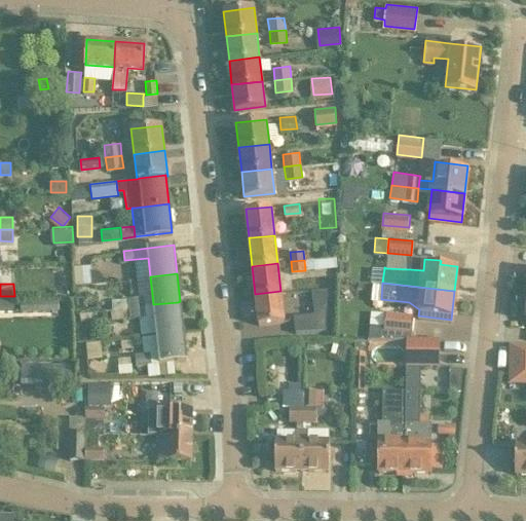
[(99,288),(77,289),(78,308),(99,307),(99,288)]
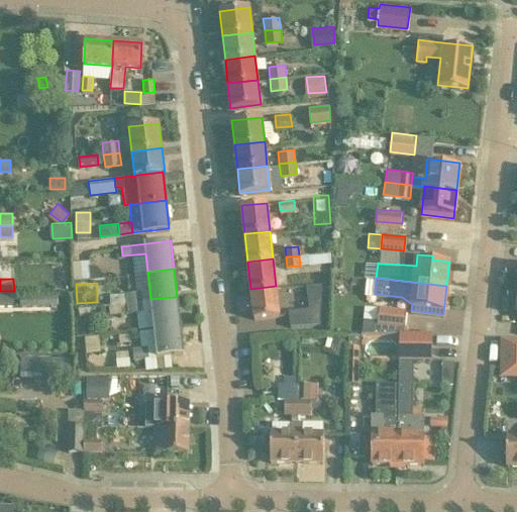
[(276,286),(250,289),(253,317),(280,314),(276,286)]
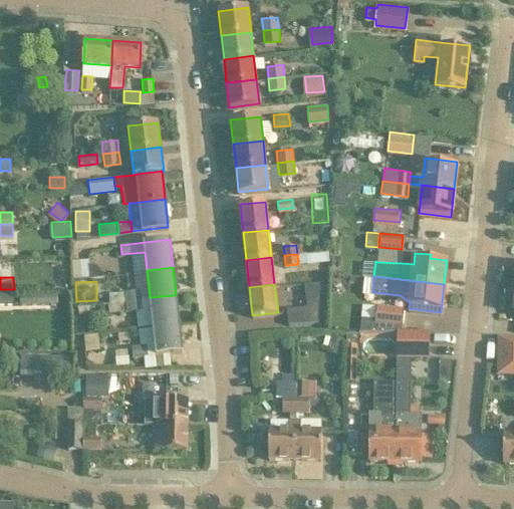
[(140,289),(108,292),(109,302),(125,300),(141,298),(140,289)]
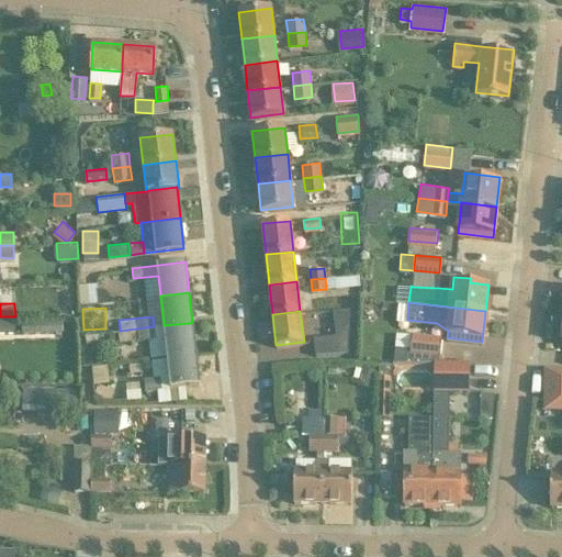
[(15,319),(0,319),(0,332),(15,332),(15,319)]
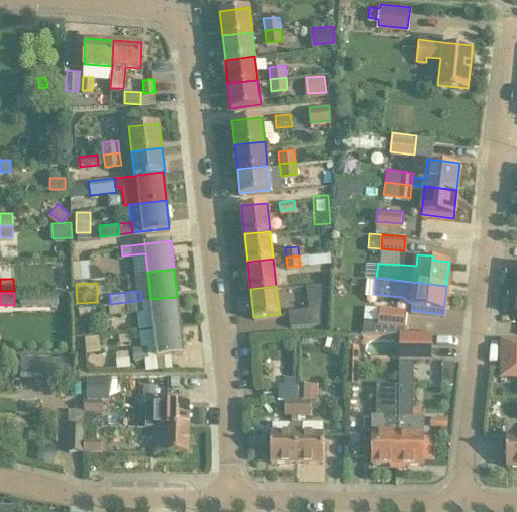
[(58,293),(19,294),(20,304),(58,303),(58,293)]
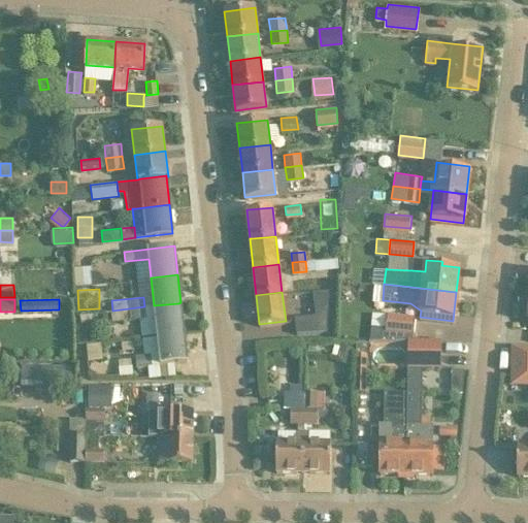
[(178,303),(154,305),(157,333),(175,332),(184,331),(180,302),(178,303)]
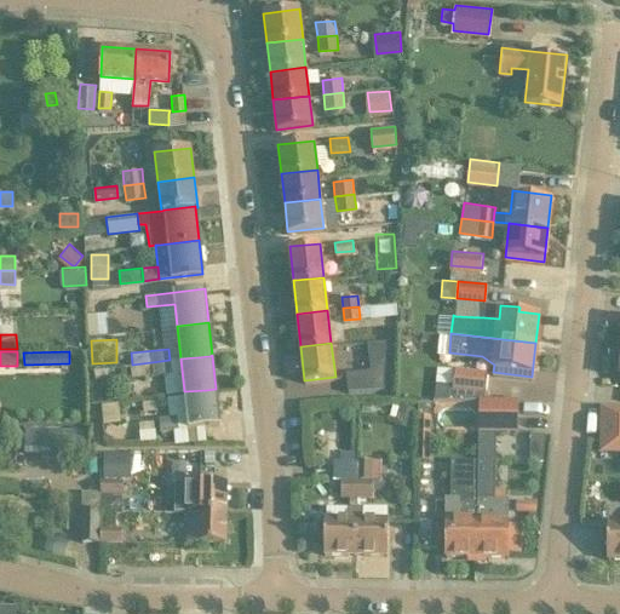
[(170,360),(151,362),(153,373),(171,372),(170,360)]
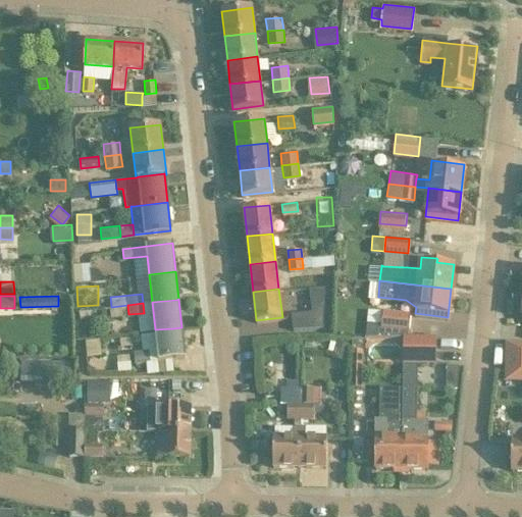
[(383,308),(381,324),(408,327),(410,311),(383,308)]
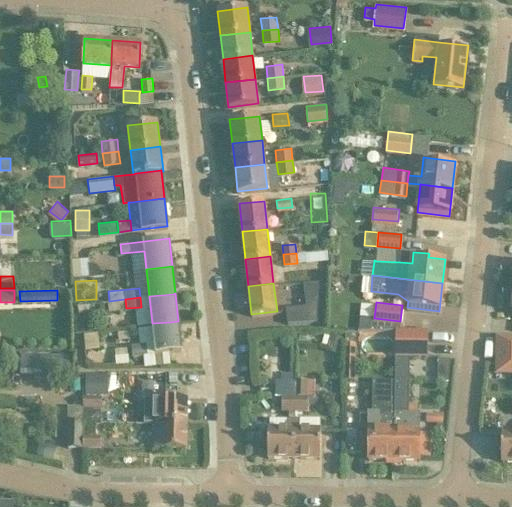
[(306,305),(285,307),(287,322),(317,320),(317,303),(306,305)]
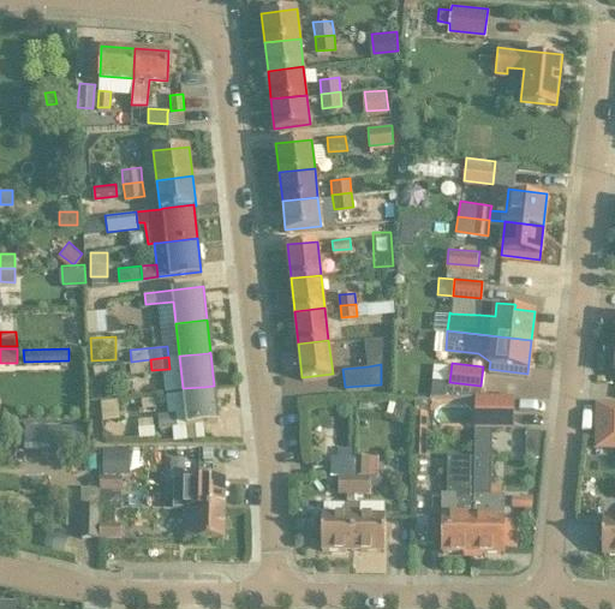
[(204,387),(183,388),(187,422),(218,419),(214,386),(204,387)]
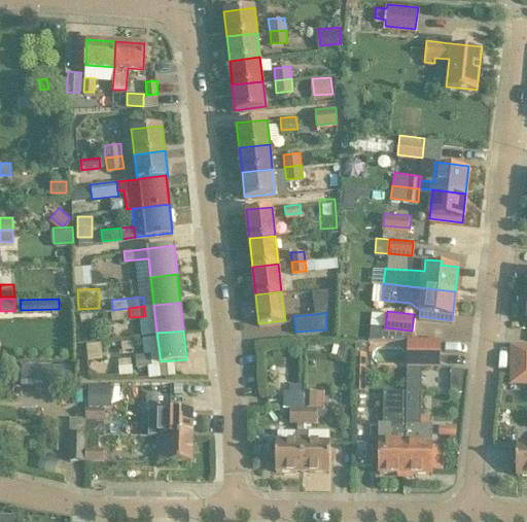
[(407,338),(407,364),(441,366),(442,339),(407,338)]
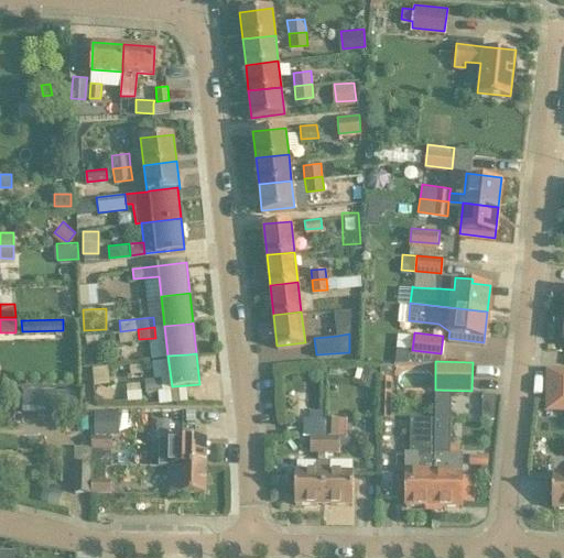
[(359,379),(359,382),(372,386),(378,369),(364,365),(364,367),(359,379)]
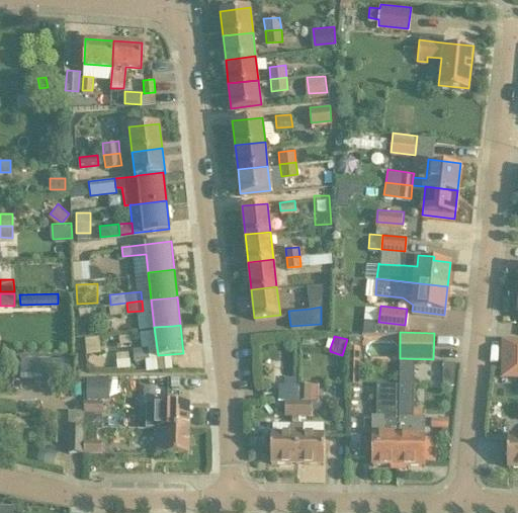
[(517,338),(502,338),(502,366),(516,366),(516,375),(517,375),(517,338)]
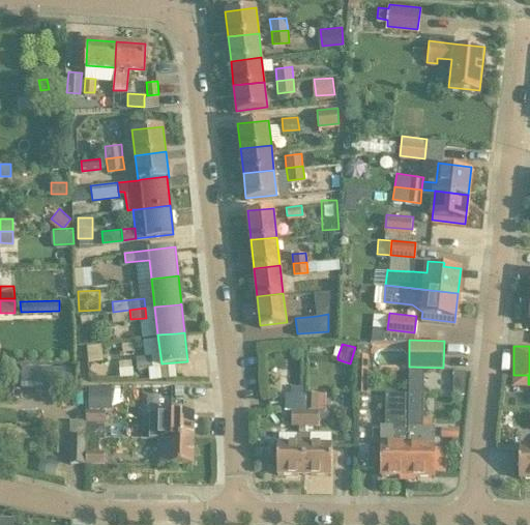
[(357,352),(356,390),(367,390),(369,352),(357,352)]
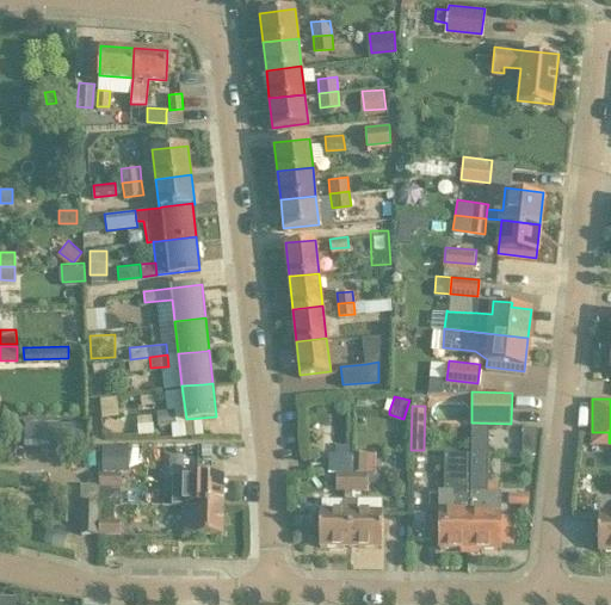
[(167,408),(158,409),(159,423),(172,421),(177,421),(176,408),(167,408)]
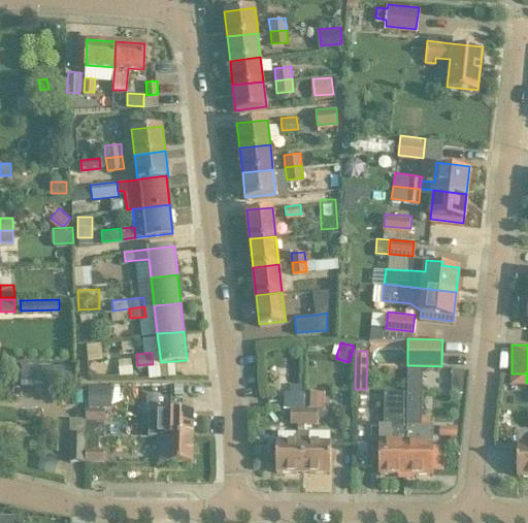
[(0,357),(0,366),(13,367),(14,358),(0,357)]
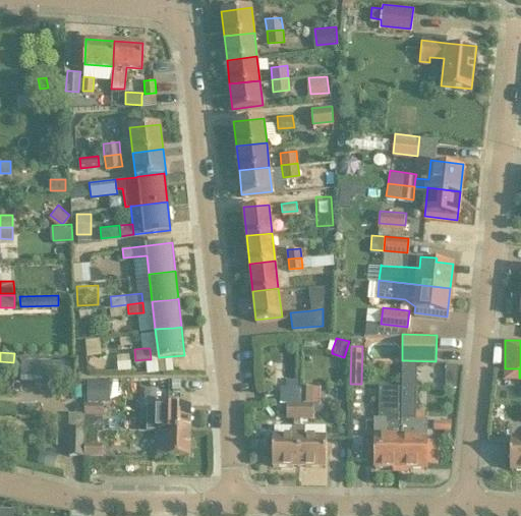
[(21,356),(22,377),(52,376),(52,355),(21,356)]
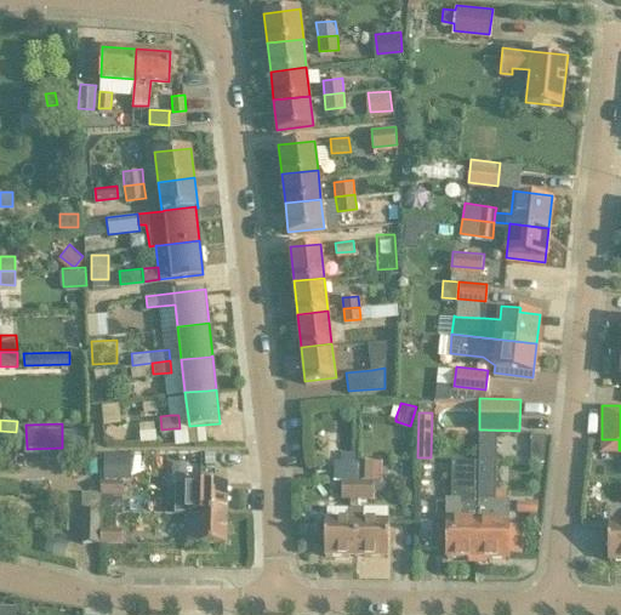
[(68,427),(68,451),(85,451),(85,427),(68,427)]
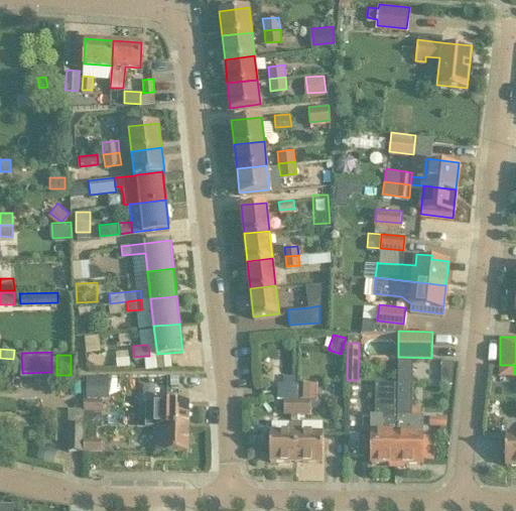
[(87,375),(86,395),(108,395),(109,375),(87,375)]
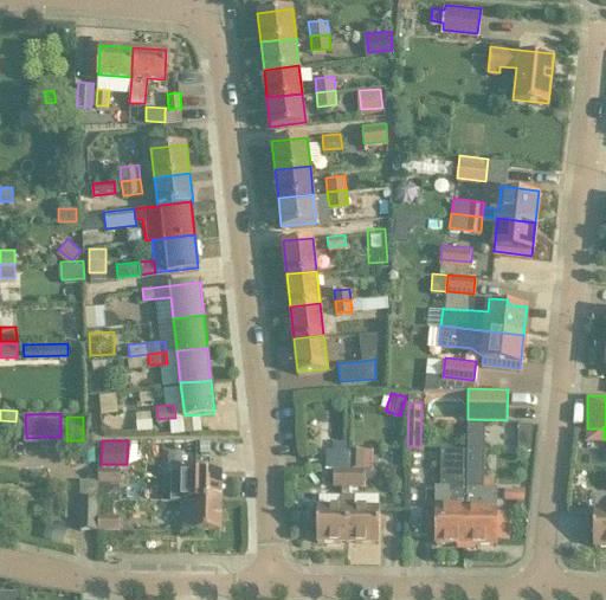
[(466,469),(465,541),(496,541),(496,537),(496,528),(496,511),(497,508),(496,507),(496,485),(483,485),(483,476),(484,449),(466,447),(466,469)]
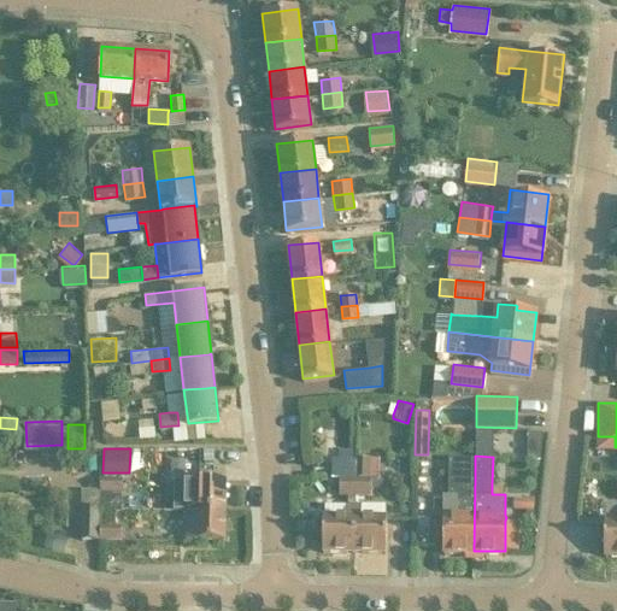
[(333,457),(331,476),(339,476),(339,493),(354,493),(356,457),(333,457)]
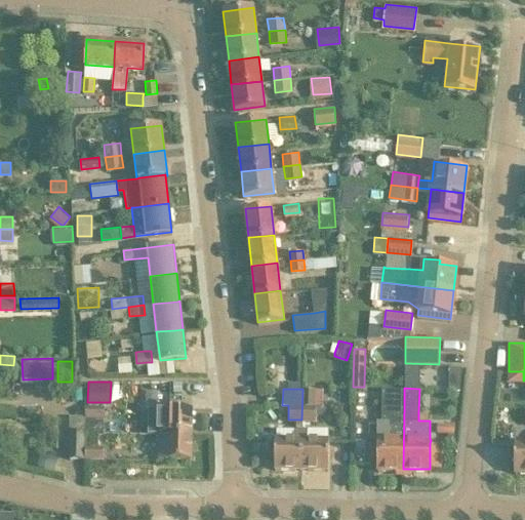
[(303,389),(301,420),(316,420),(316,405),(322,405),(323,390),(303,389)]
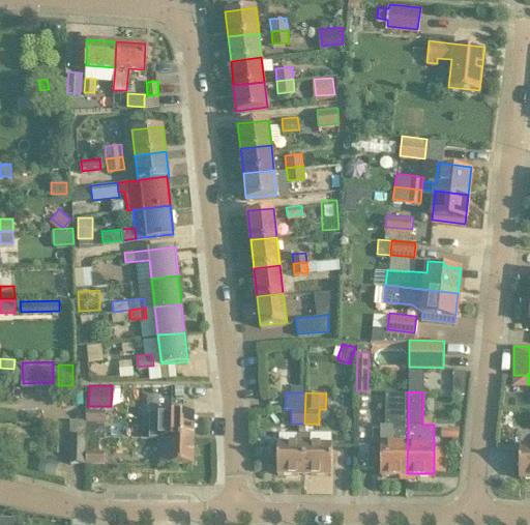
[(86,434),(86,435),(105,435),(105,408),(86,408),(86,412),(86,416),(86,417),(86,418),(86,420),(86,434)]
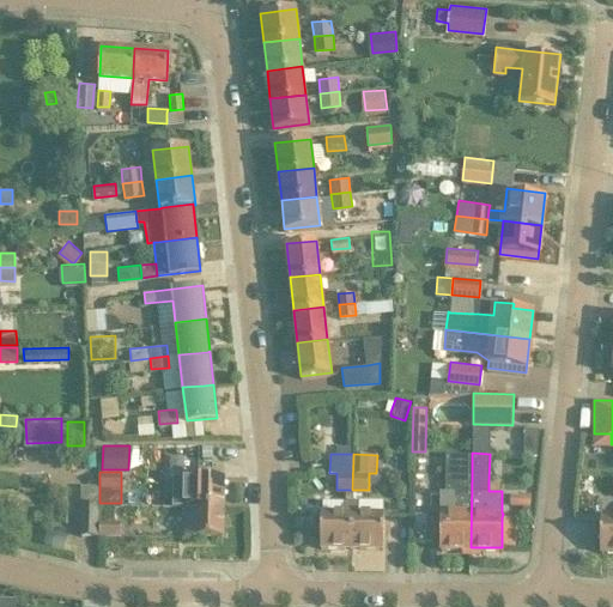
[(173,474),(173,504),(186,504),(223,504),(223,474),(186,474),(173,474)]
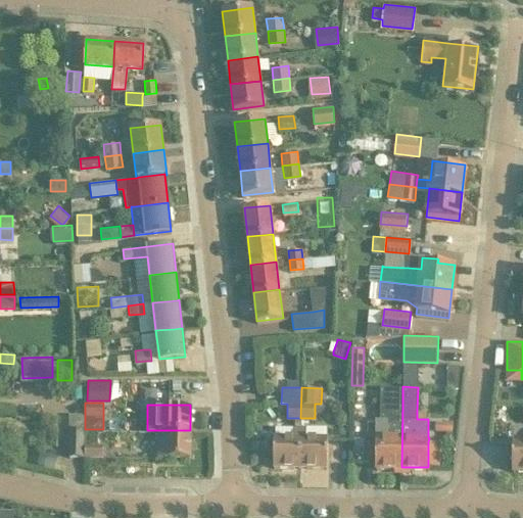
[(375,437),(375,467),(401,467),(402,405),(381,405),(380,418),(375,418),(375,437)]
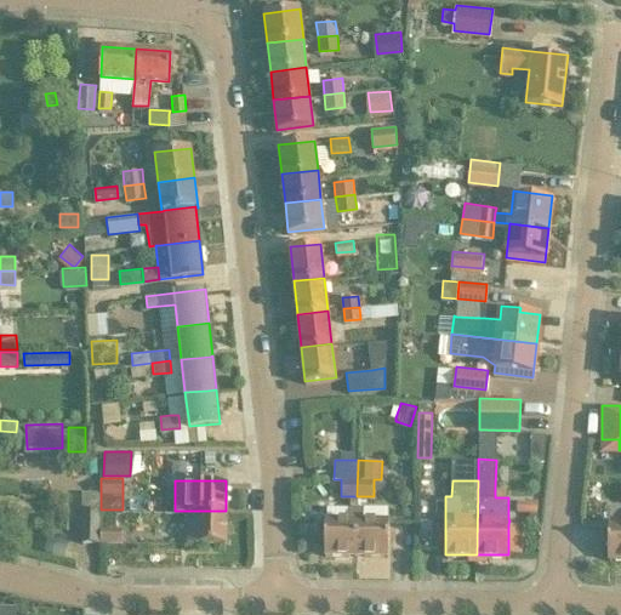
[(355,535),(355,553),(387,553),(388,505),(372,505),(357,505),(357,506),(355,535)]
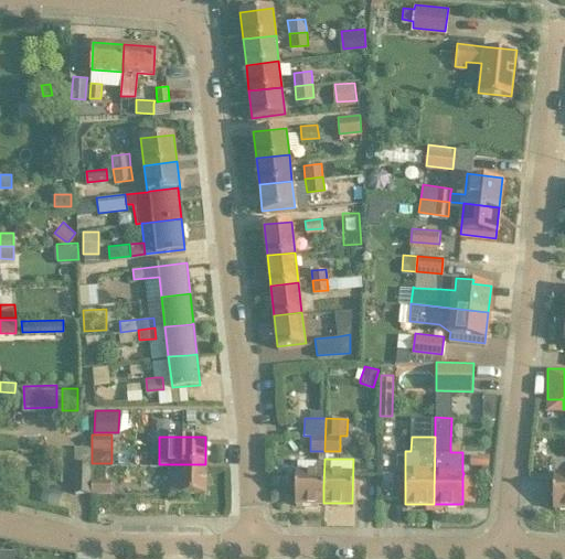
[(296,470),(295,502),(323,503),(323,486),(324,460),(318,460),(318,471),(296,470)]
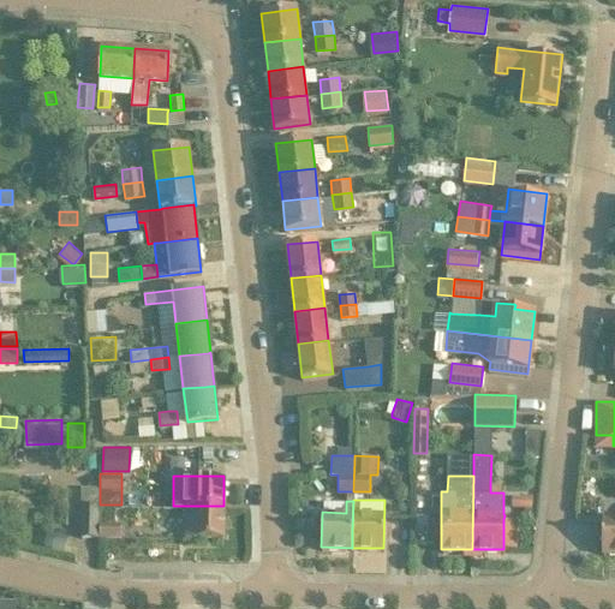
[(81,505),(81,535),(100,535),(100,520),(100,507),(100,506),(100,505),(81,505)]
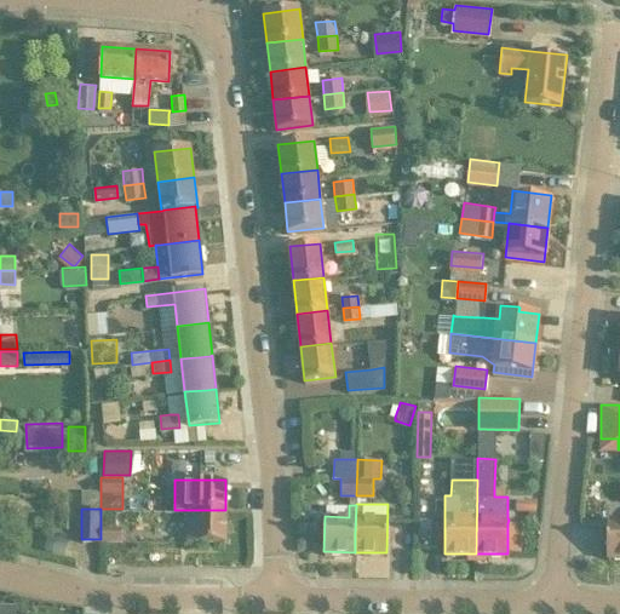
[(188,510),(187,540),(224,541),(225,510),(188,510)]
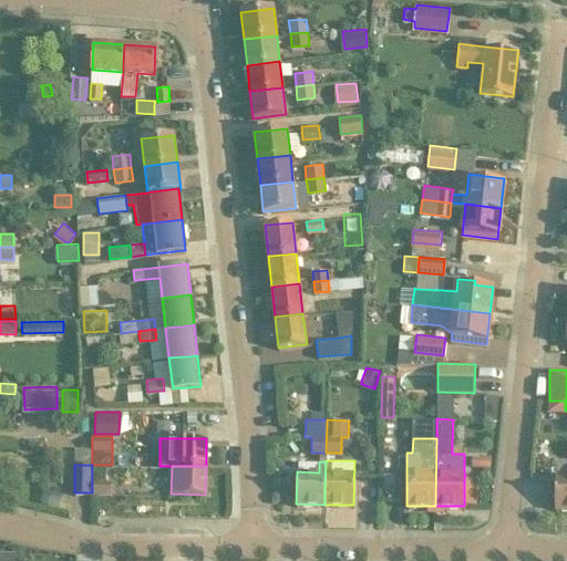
[(92,479),(92,492),(112,492),(112,479),(105,479),(105,467),(92,467),(92,479)]
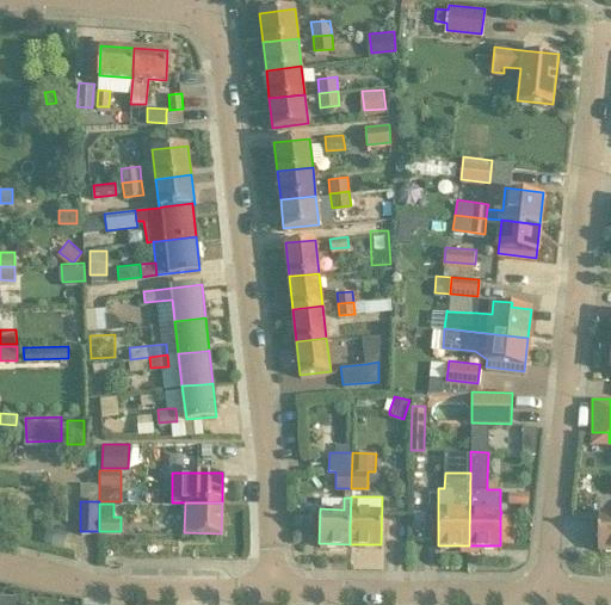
[(610,512),(598,513),(598,548),(610,547),(610,512)]
